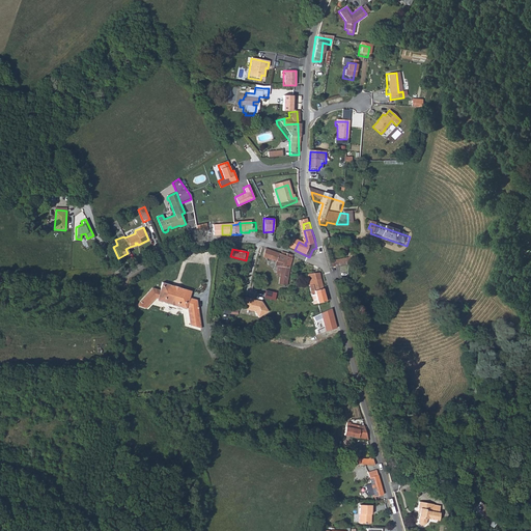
[(285,255),(284,257),(264,250),(262,257),(278,263),(277,272),(279,273),(278,277),(282,278),(282,284),(287,286),(287,287),(289,286),(290,277),(294,261),(295,256),(285,255)]
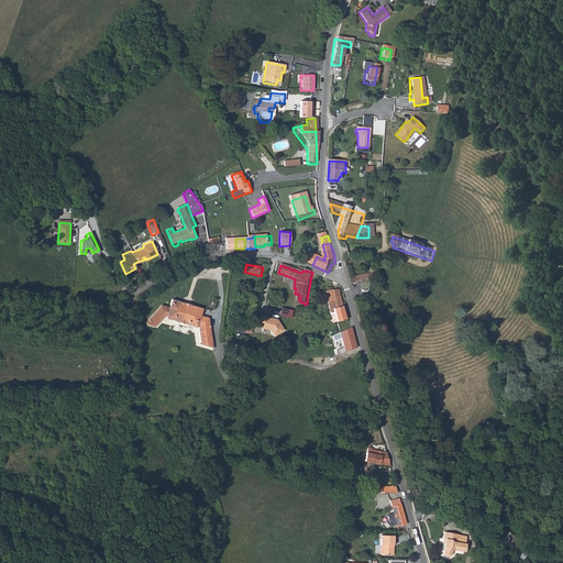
[(350,276),(351,284),(365,280),(370,279),(371,272),(350,276)]
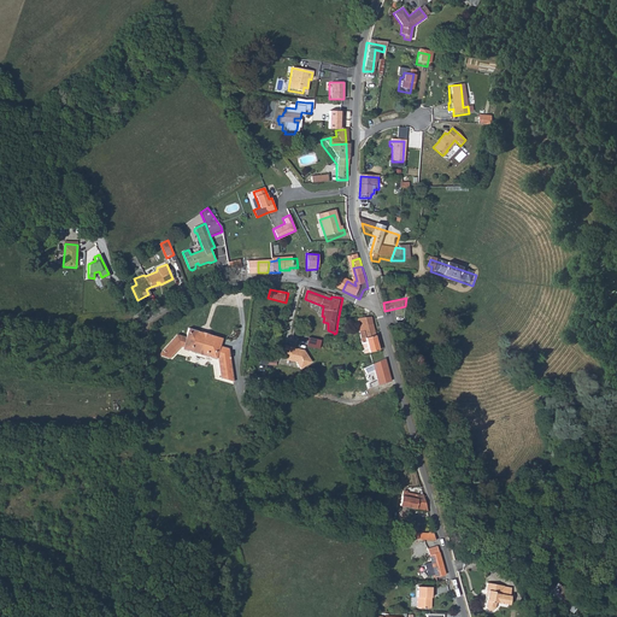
[(360,323),(366,358),(382,356),(374,324),(372,323),(360,323)]
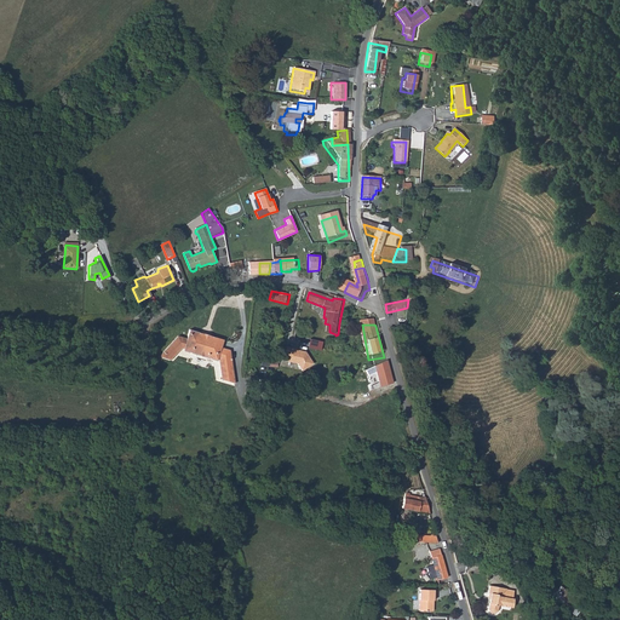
[(160,357),(172,361),(183,348),(185,349),(185,350),(218,360),(219,359),(222,360),(224,380),(235,384),(231,349),(222,346),(224,339),(210,334),(208,338),(205,337),(205,333),(190,329),(188,337),(179,334),(160,357)]
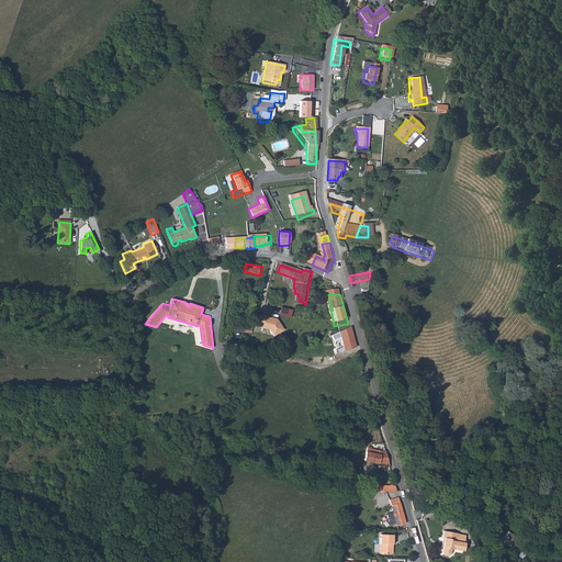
[(292,316),(293,307),(281,306),(280,315),(292,316)]
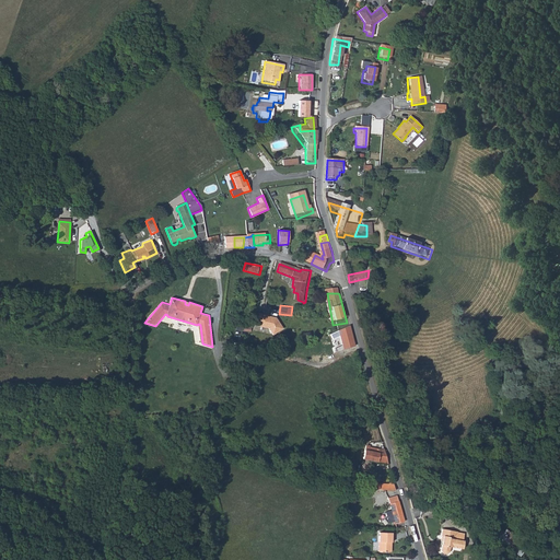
[(271,321),(260,317),(259,324),(264,325),(263,330),(269,331),(273,338),(283,333),(277,322),(273,321),(273,322),(271,322),(271,321)]
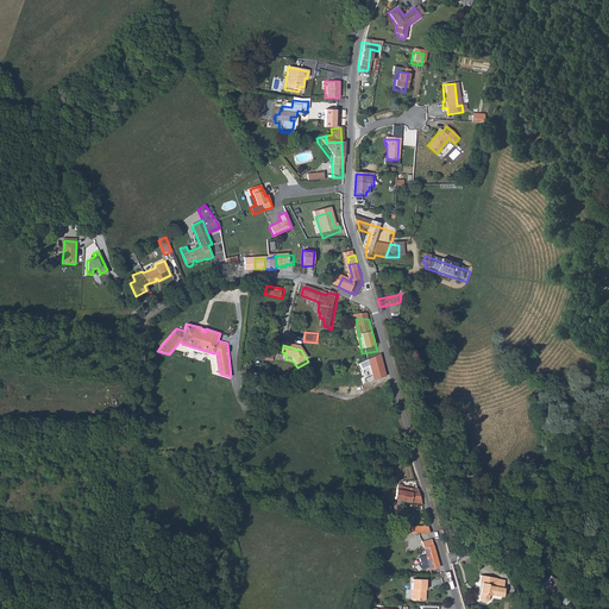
[(368,357),(374,378),(387,375),(381,353),(368,357)]
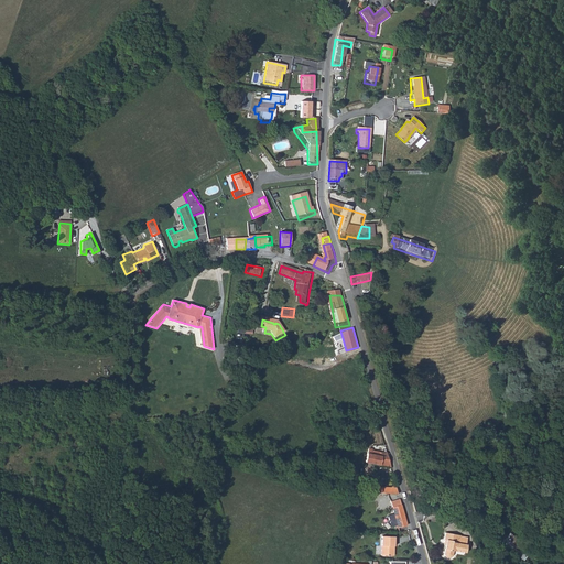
[(369,458),(375,461),(373,462),(394,470),(390,455),(386,454),(383,457),(375,453),(377,449),(377,447),(373,446),(371,451),(369,456),(369,458)]
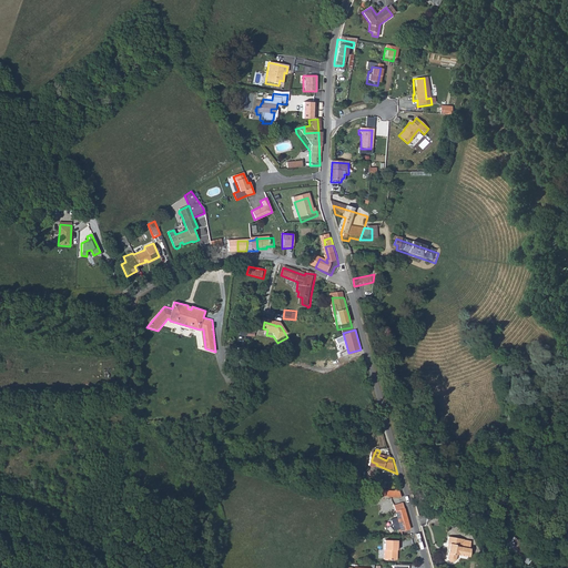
[(402,505),(394,507),(401,528),(408,526),(402,505)]
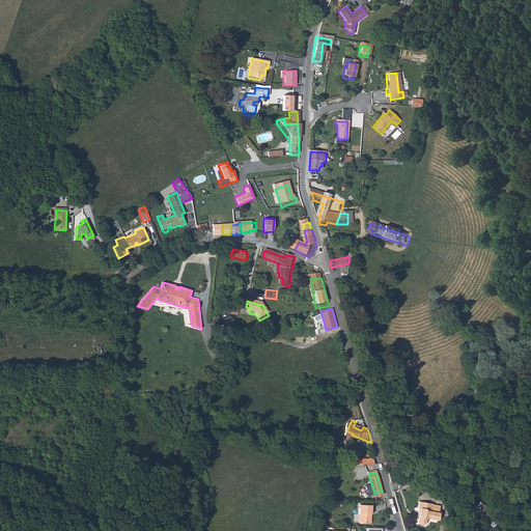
[(459,494),(477,513),(482,509),(465,490),(459,494)]
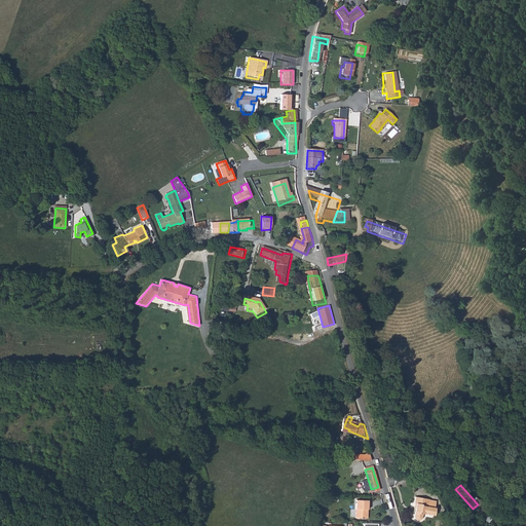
[(415,504),(415,514),(416,514),(416,520),(417,522),(422,522),(424,520),(424,515),(436,517),(437,509),(435,509),(429,508),(429,501),(430,499),(415,498),(415,504)]
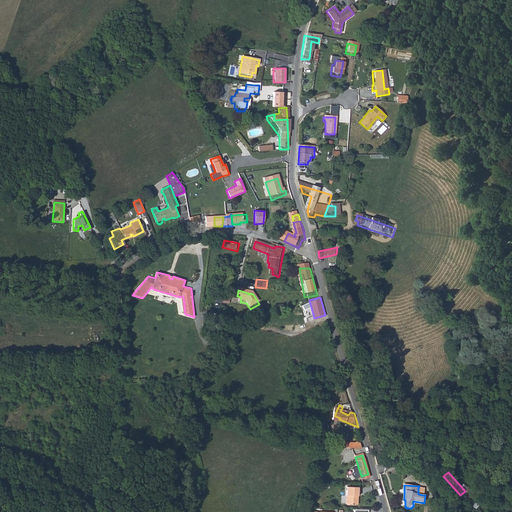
[(351,497),(350,510),(360,511),(361,505),(360,505),(359,502),(362,501),(362,498),(351,497)]
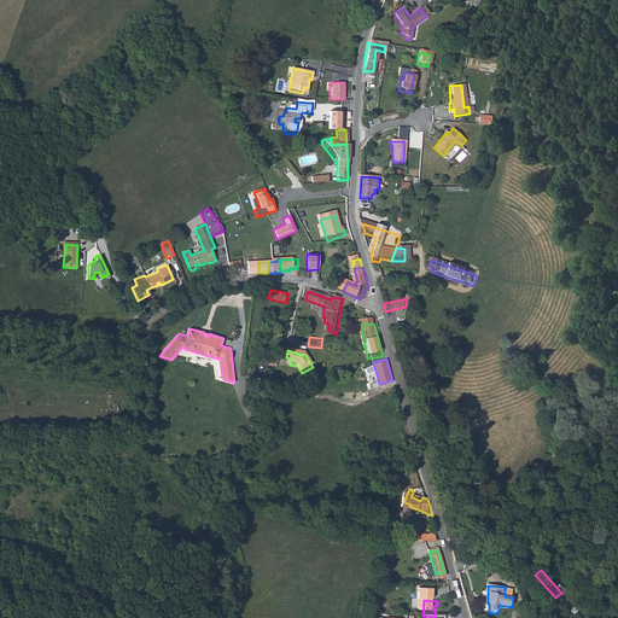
All buildings are outlined.
